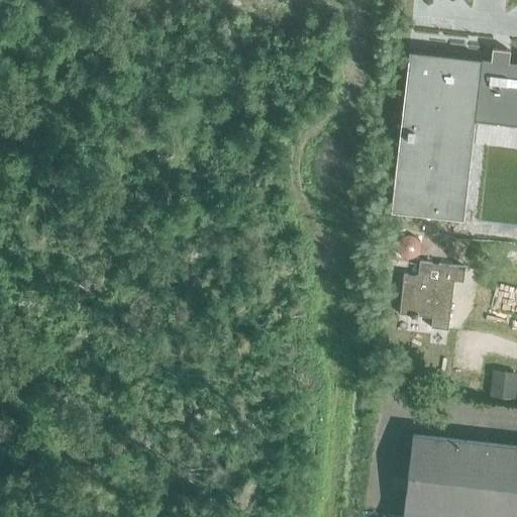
[(475,119),(474,121),(516,125),(516,63),(508,63),(509,50),(492,48),(490,61),(481,60),(480,75),(475,119)]
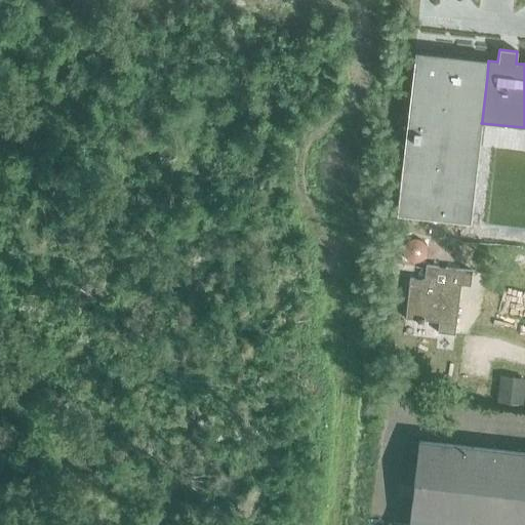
[(414,51),(396,214),(470,223),(481,123),(482,121),(487,76),(454,72),(449,66),(450,55),(414,51)]
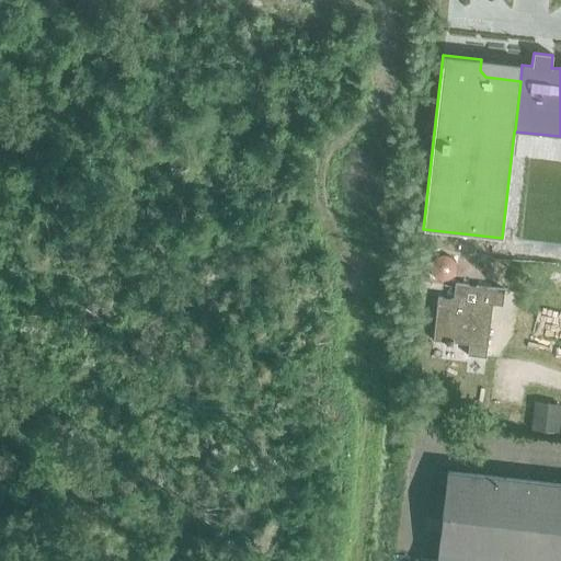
[(431,252),(428,279),(455,283),(456,283),(459,255),(431,252)]
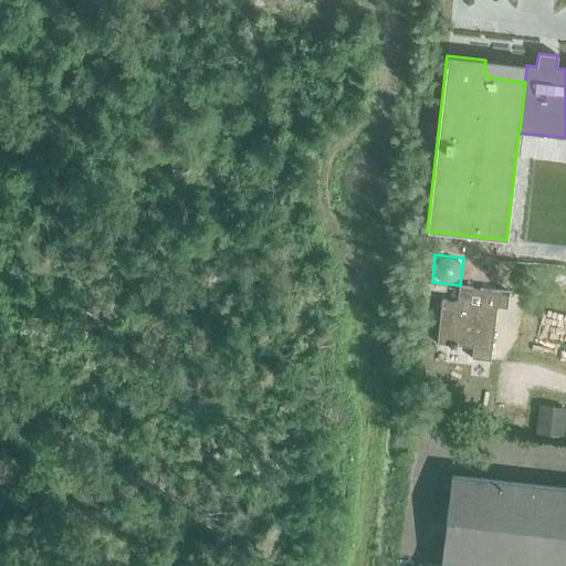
[(459,285),(457,301),(441,299),(436,343),(449,345),(449,347),(457,348),(457,346),(472,348),(471,358),(490,360),(491,358),(490,358),(496,306),(506,307),(509,291),(460,285),(459,285)]
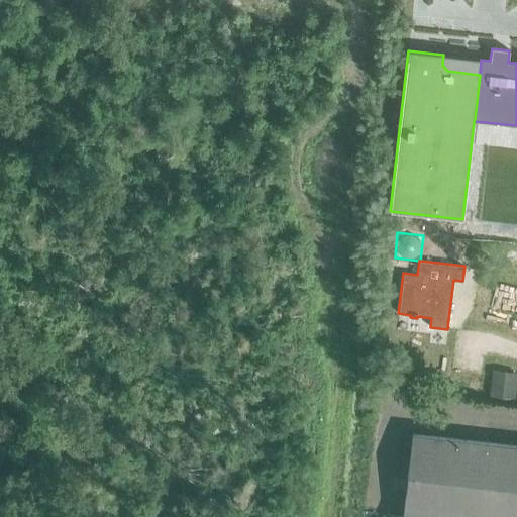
[(516,516),(516,445),(412,433),(401,516),(516,516)]
